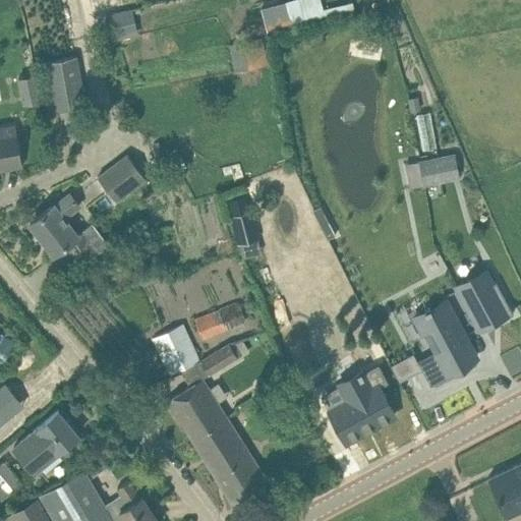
[(326,0),(272,0),(264,1),(268,29),(329,18),(326,0)]
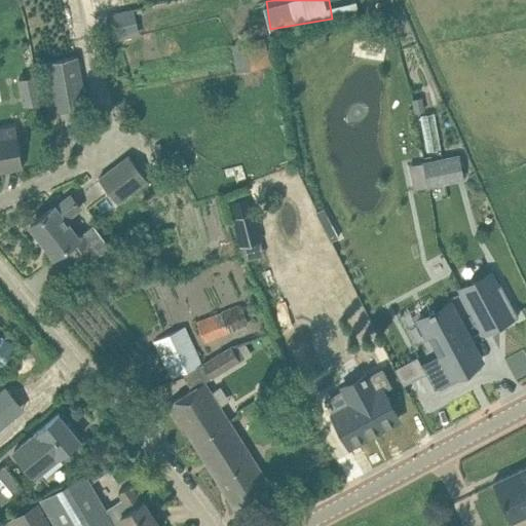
[(119,36),(140,34),(138,6),(116,9),(119,36)]
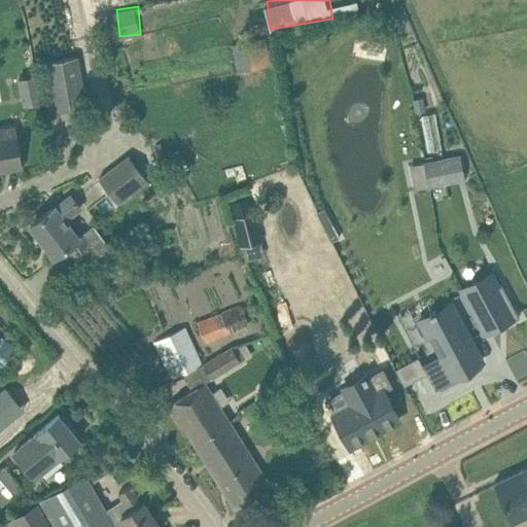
[(265,38),(231,45),(237,73),(272,65),(265,38)]
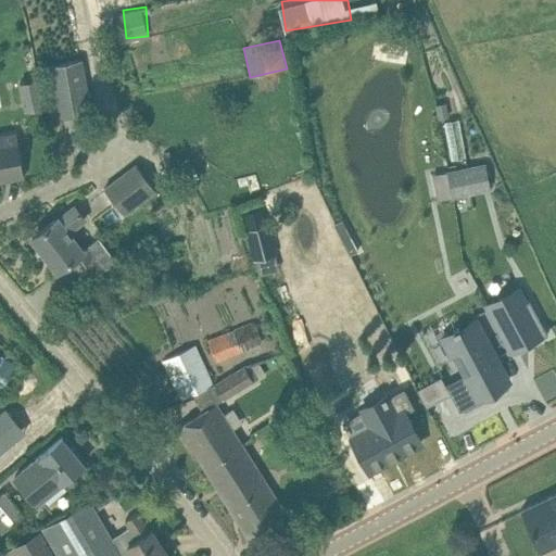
[(83,59),(50,65),(59,117),(92,111),(83,59)]
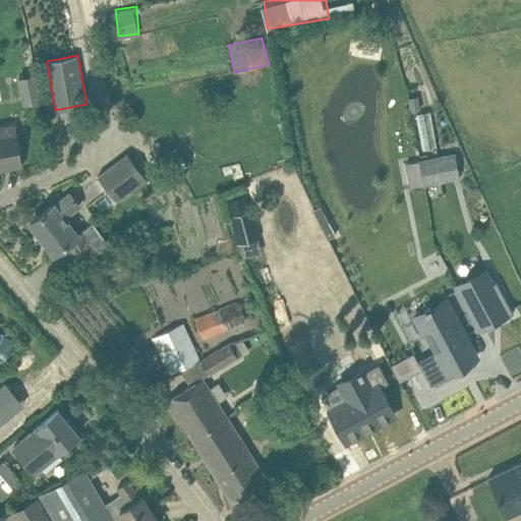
[(23,99),(41,98),(39,72),(21,74),(23,99)]
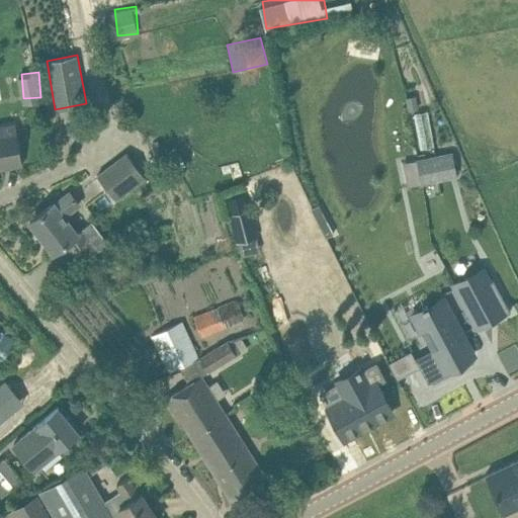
[(416,95),(406,97),(409,110),(419,108),(416,95)]
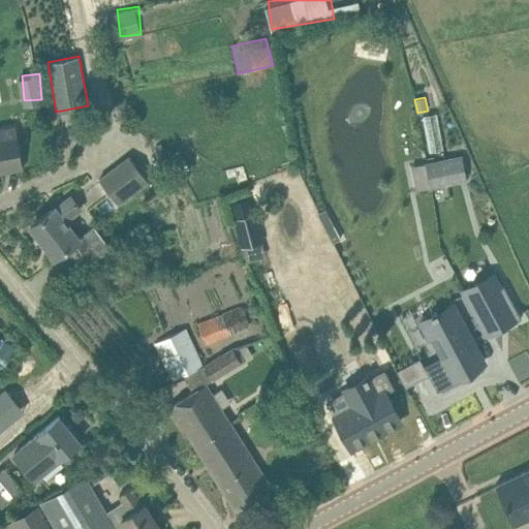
[(436,113),(423,115),(429,152),(442,150),(436,113)]
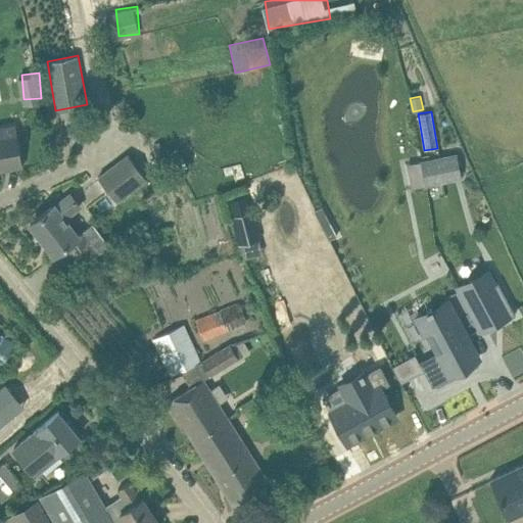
[(0,170),(24,167),(15,124),(0,127),(0,170)]
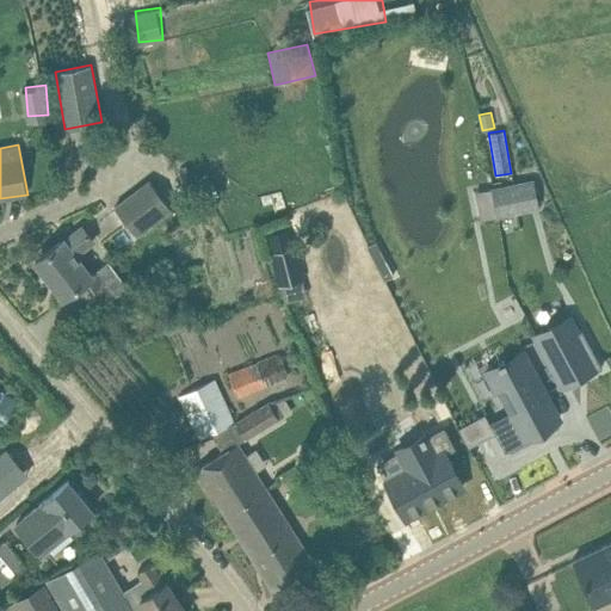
[(149,179),(115,205),(137,235),(172,208),(149,179)]
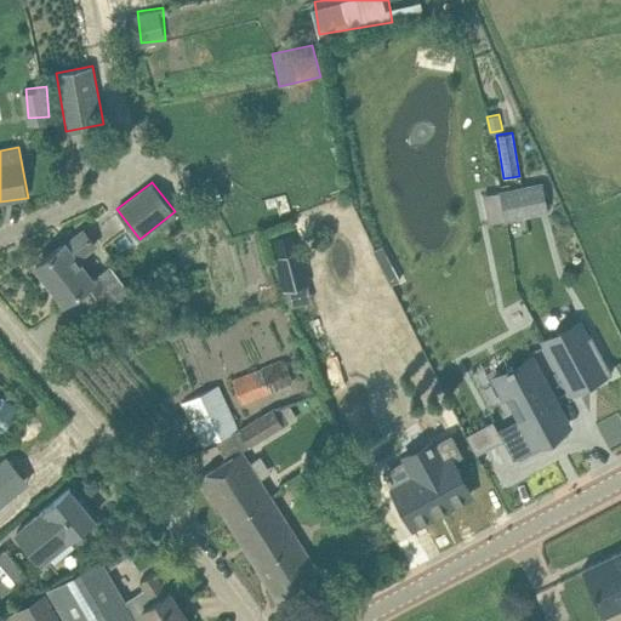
[(543,182),(499,192),(505,221),(550,212),(543,182)]
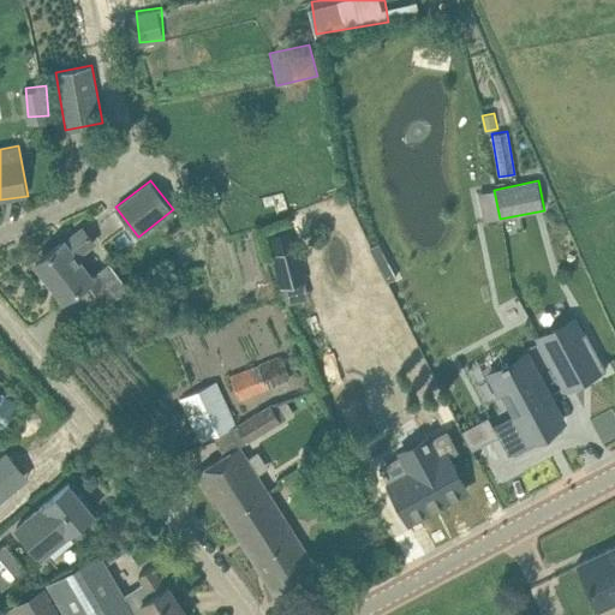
[(64,299),(85,281),(103,304),(127,286),(108,262),(91,276),(78,258),(94,245),(82,230),(64,244),(63,242),(35,262),(64,299)]
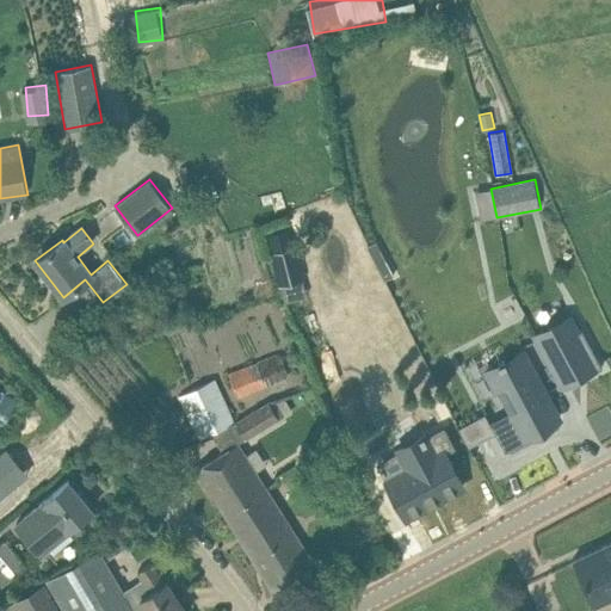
[(279,250),(269,252),(277,287),(304,278),(301,265),(297,251),(296,247),(295,245),(279,250)]
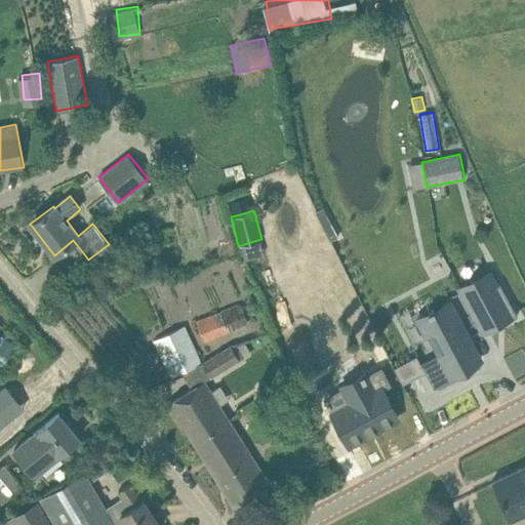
[(330,217),(322,221),(331,240),(339,236),(330,217)]
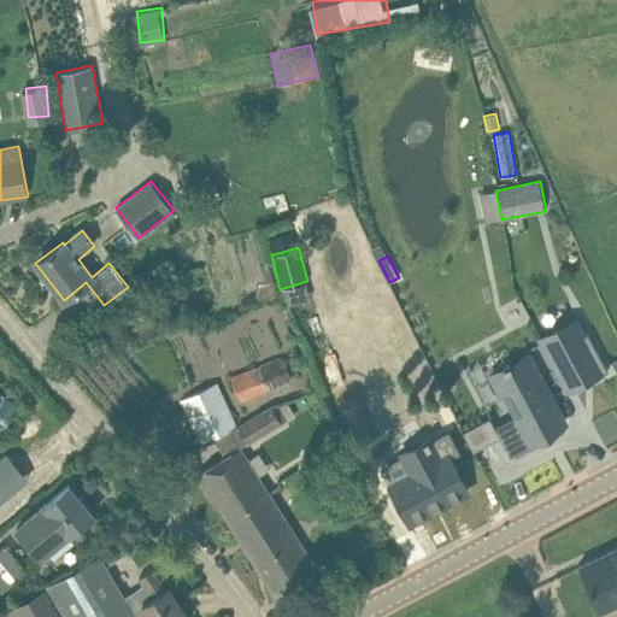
[(146,274),(136,281),(152,303),(162,295),(146,274)]
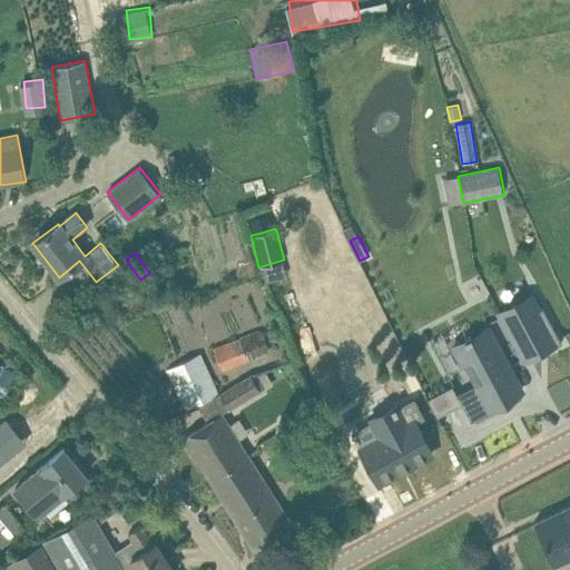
[(531,295),(499,312),(524,360),(543,349),(544,352),(561,342),(542,307),(538,310),(531,295)]
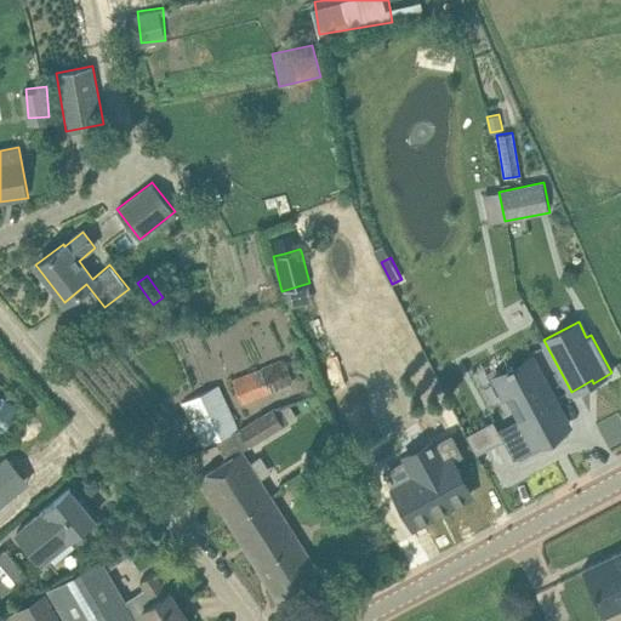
[(506,370),(494,377),(503,394),(517,419),(501,427),(497,429),(513,459),(533,449),(530,445),(557,431),(568,425),(530,357),(512,366),(512,365),(510,366),(506,369),(506,370)]
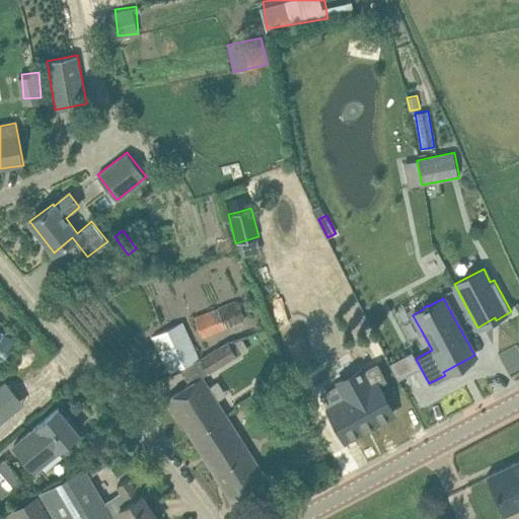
[(195,316),(202,337),(246,319),(238,299),(195,316)]
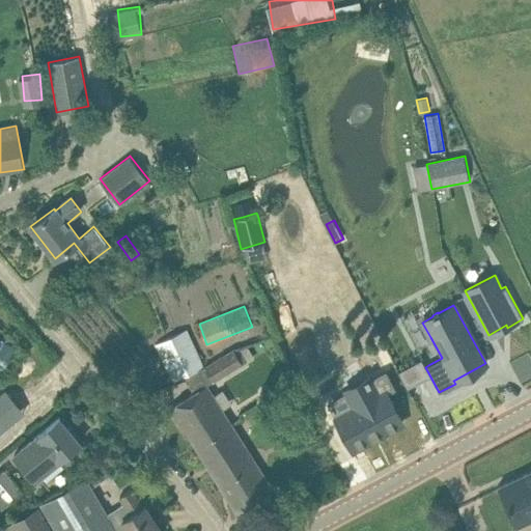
[(0,365),(18,341),(0,328),(0,365)]
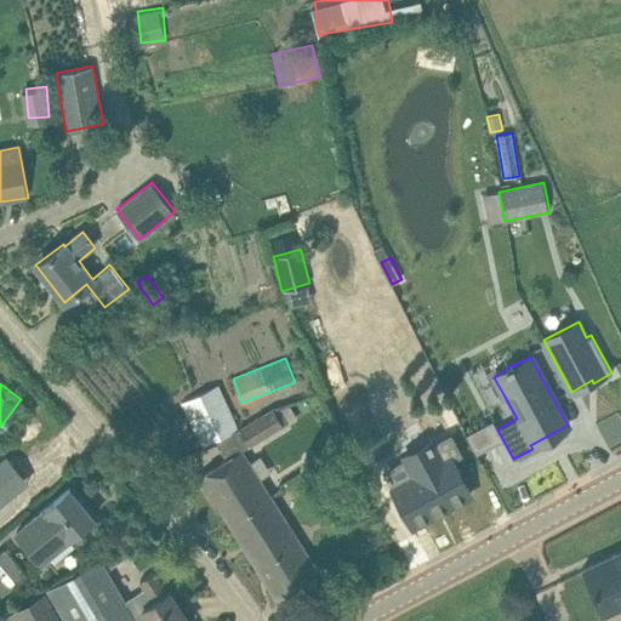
[(239,428),(221,387),(184,404),(204,445),(239,428)]
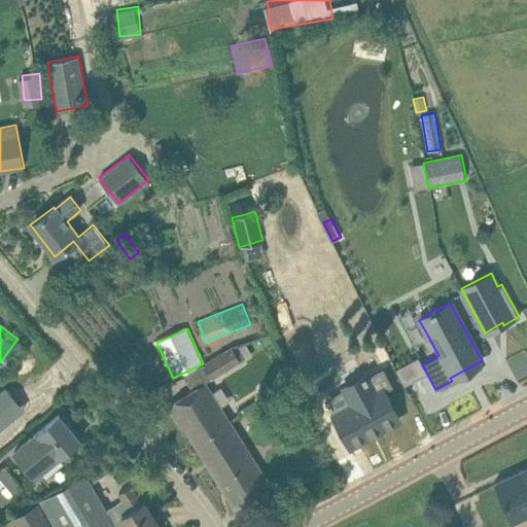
[(204,365),(211,378),(249,354),(241,342),(204,365)]
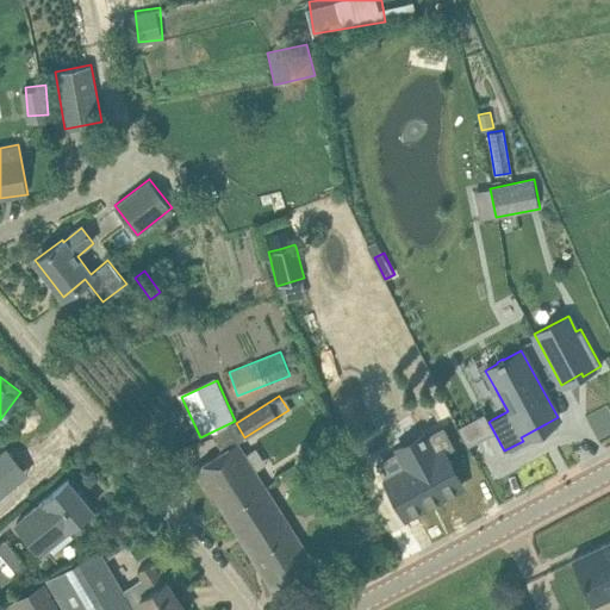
[(410,472),(386,485),(404,521),(462,490),(444,454),(455,449),(446,430),(425,440),(424,437),(399,450),(410,472)]
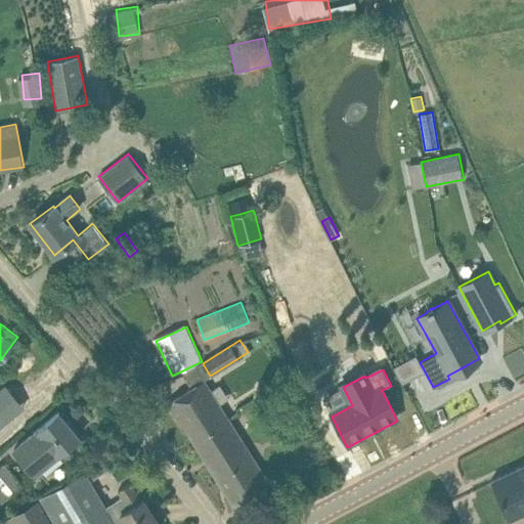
[(168,402),(194,444),(213,434),(219,442),(236,431),(203,379),(168,402)]
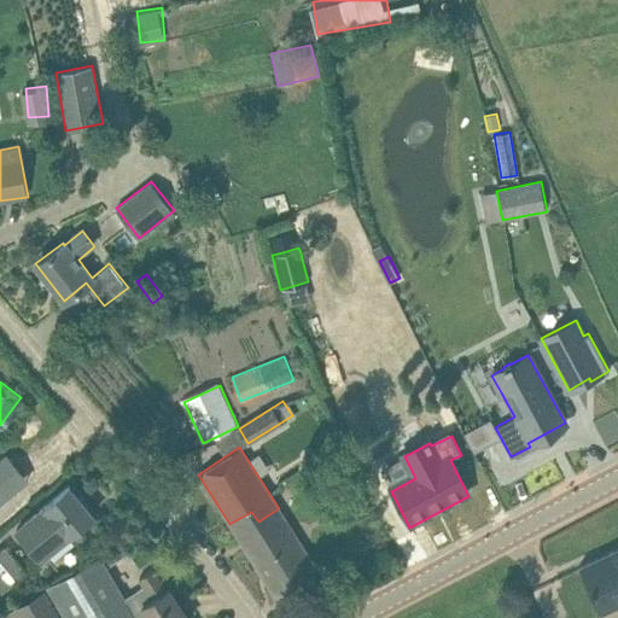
[(45,555),(94,514),(69,485),(16,530),(28,546),(33,541),(45,555)]
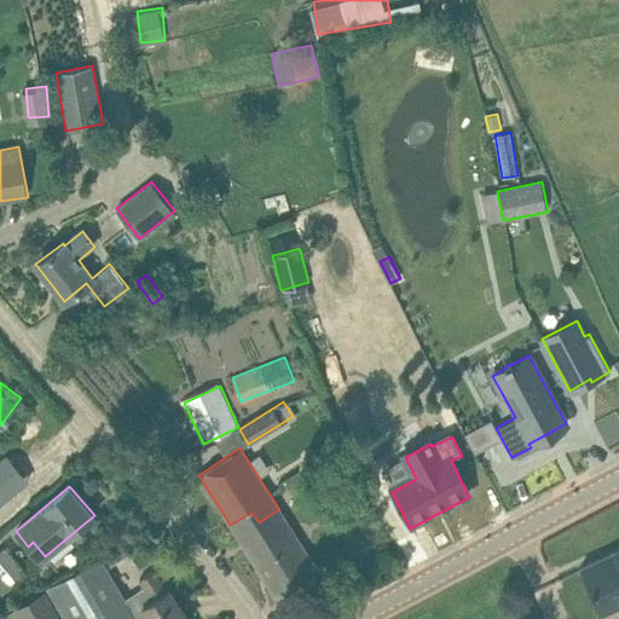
[(252,513),(230,525),(277,600),(319,573),(279,509),(259,522),(252,513)]
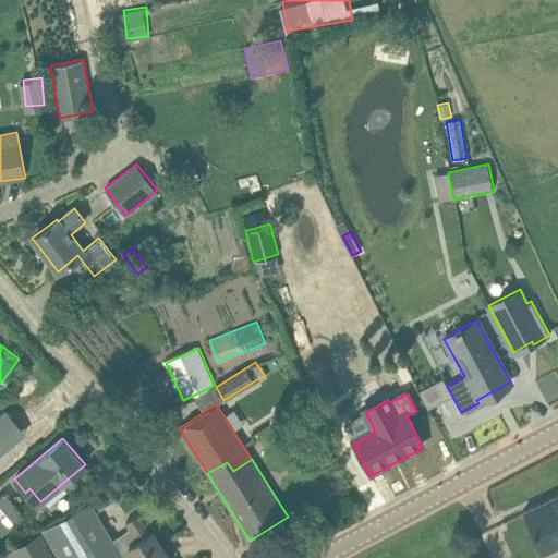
[(0,495),(0,534),(23,516),(3,493),(0,495)]
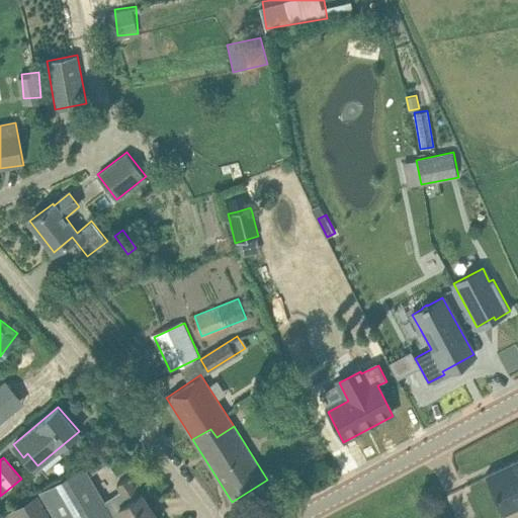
[(517,458),(485,475),(503,513),(517,506),(517,458)]
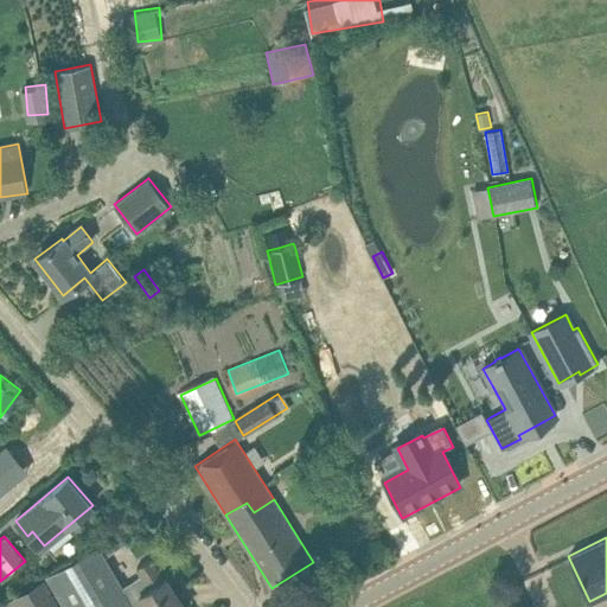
[(132,606),(122,587),(121,588),(97,547),(48,576),(65,606),(132,606)]
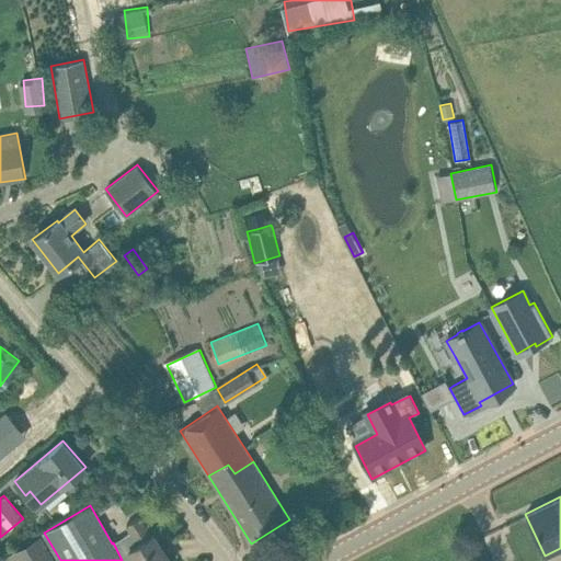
[(130,531),(113,542),(122,560),(169,560),(152,535),(151,536),(138,516),(126,525),(130,531)]
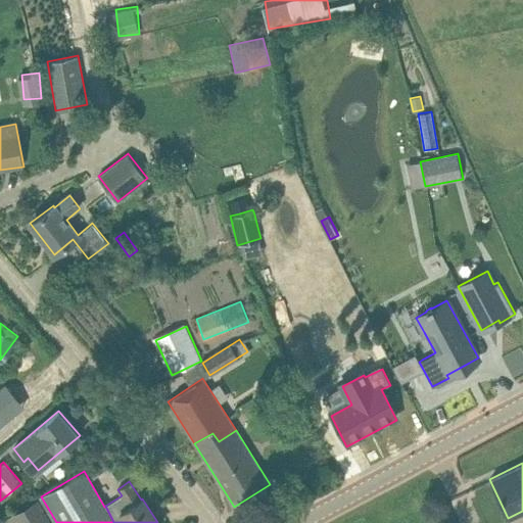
[(11,515),(15,522),(49,522),(37,501),(11,515)]
